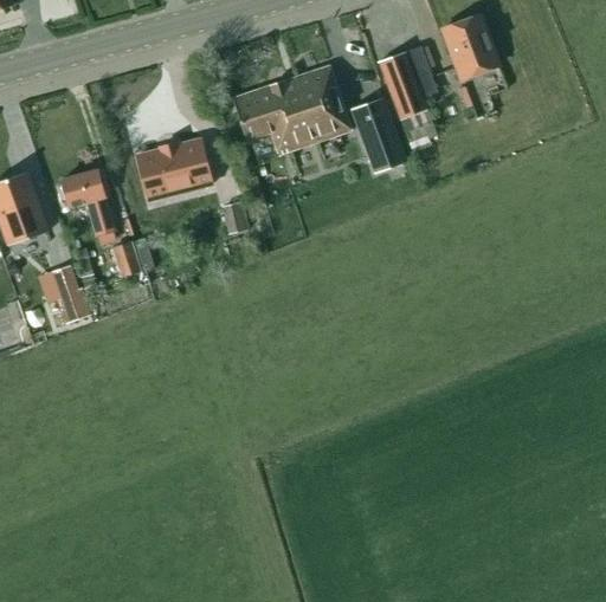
[(497,64),(478,13),(443,26),(462,77),(497,64)]
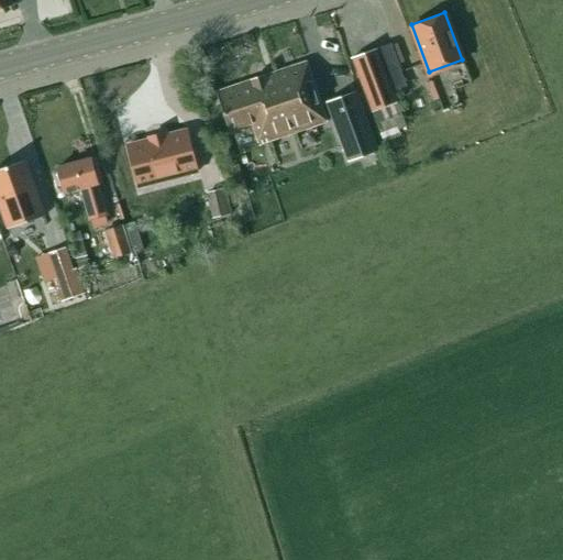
[(393,89),(406,85),(397,62),(389,42),(352,56),(379,130),(404,121),(393,89)]
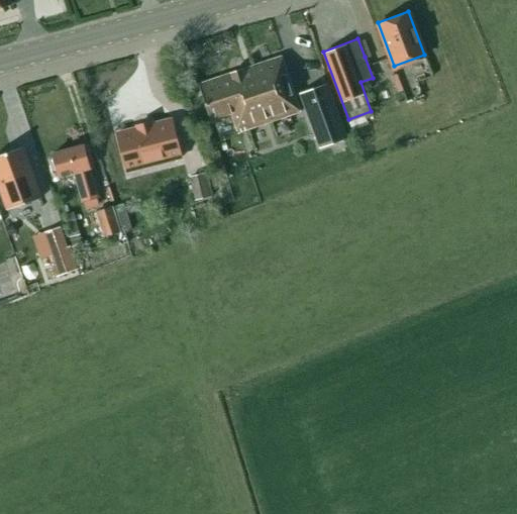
[(281,55),(198,82),(210,118),(230,112),(237,131),(300,110),(281,55)]
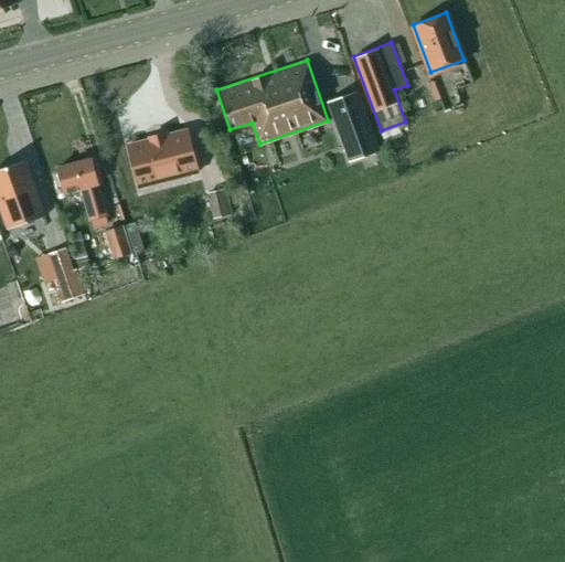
[(379,149),(356,89),(327,101),(349,159),(379,149)]
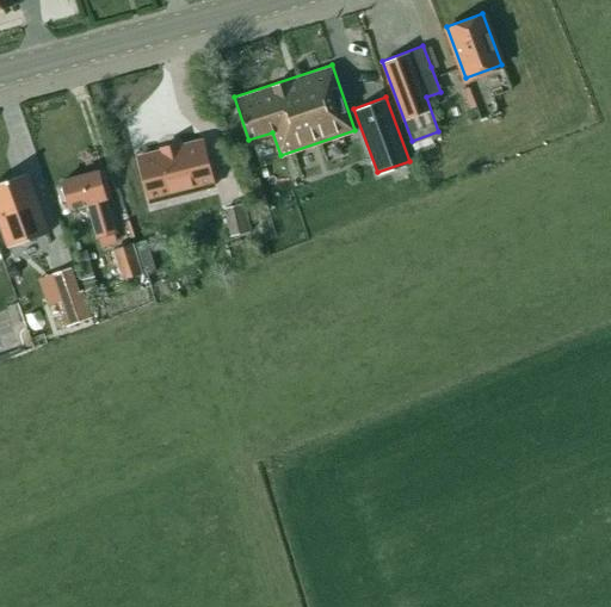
[(162,148),(139,155),(148,187),(171,180),(173,186),(199,178),(202,184),(216,180),(201,135),(177,143),(177,141),(176,141),(176,143),(164,147),(162,146),(161,146),(162,148)]
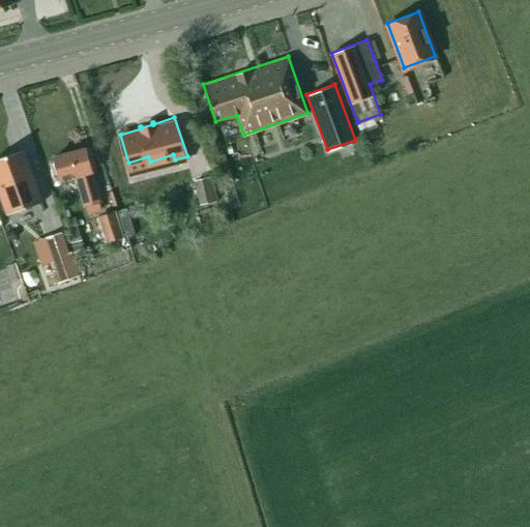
[(96,191),(94,183),(95,183),(85,147),(53,155),(60,179),(72,176),(77,188),(80,187),(82,195),(96,191)]
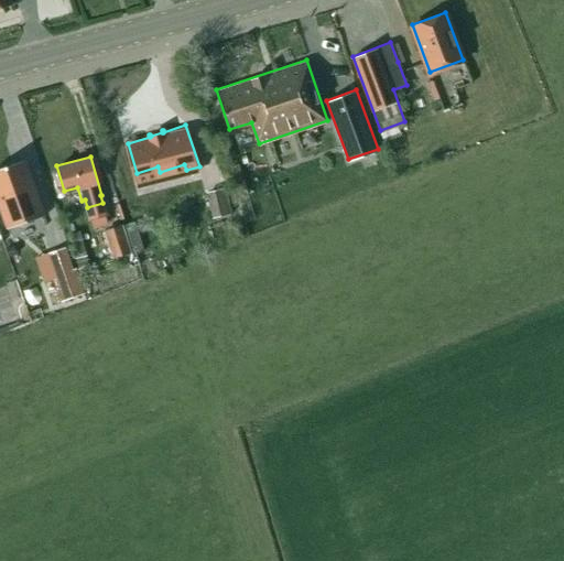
[(24,158),(0,166),(0,205),(8,227),(45,214),(24,158)]
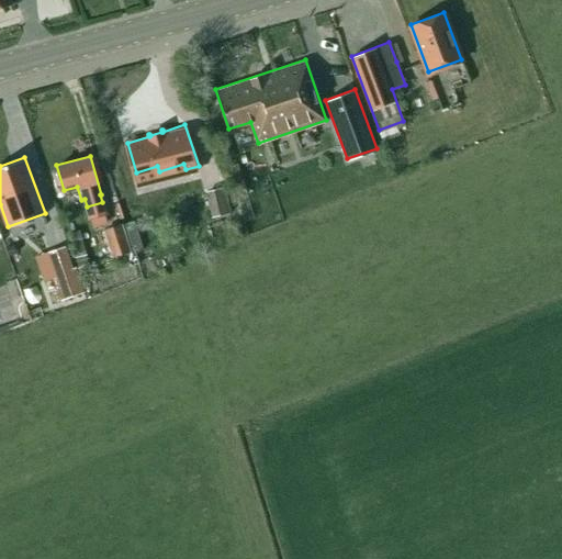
[(245,186),(237,163),(232,165),(238,188),(245,186)]
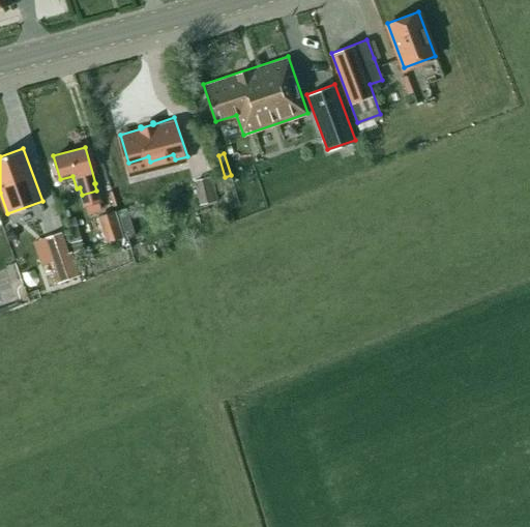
[(214,199),(209,176),(195,180),(200,202),(214,199)]
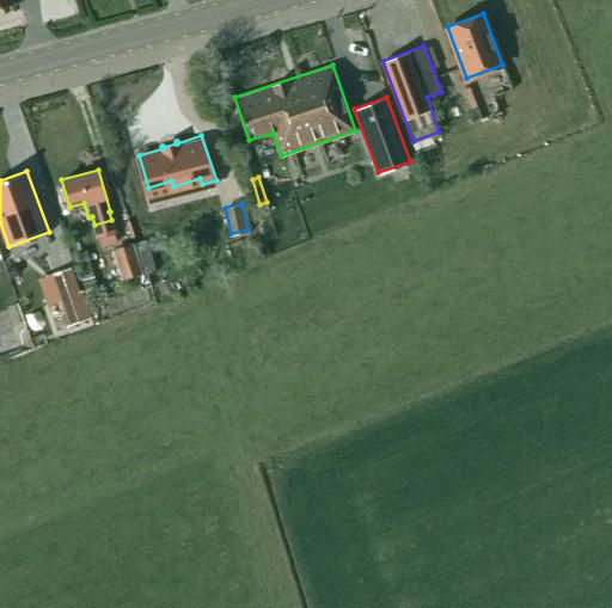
[(141,271),(132,243),(114,249),(122,277),(141,271)]
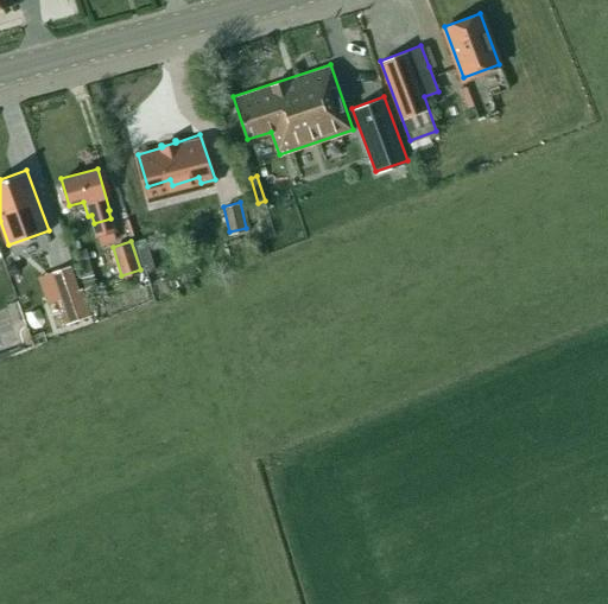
[(70,265),(52,271),(62,298),(57,299),(65,323),(92,313),(82,287),(78,288),(70,265)]
